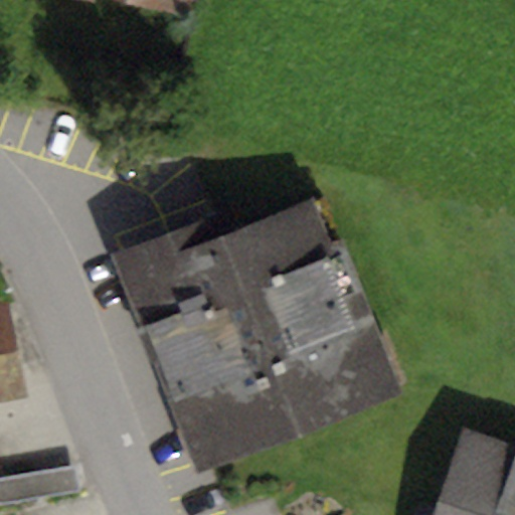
[(97,0),(113,0),(193,16),(196,0),(73,0),(96,4),(97,0)]
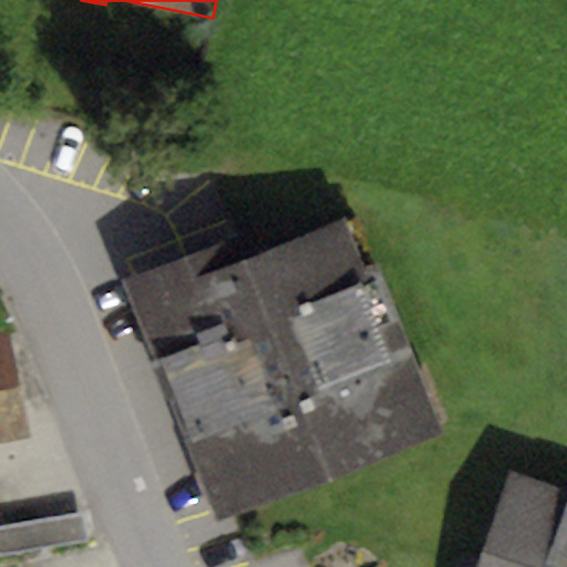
[(249,228),(123,278),(219,519),(444,430),(377,261),(364,266),(344,217),(259,251),(249,228)]
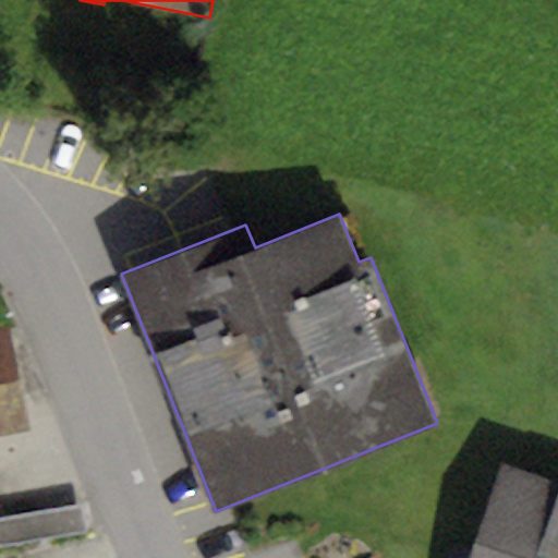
[(9,327),(0,328),(0,436),(29,432),(9,327)]
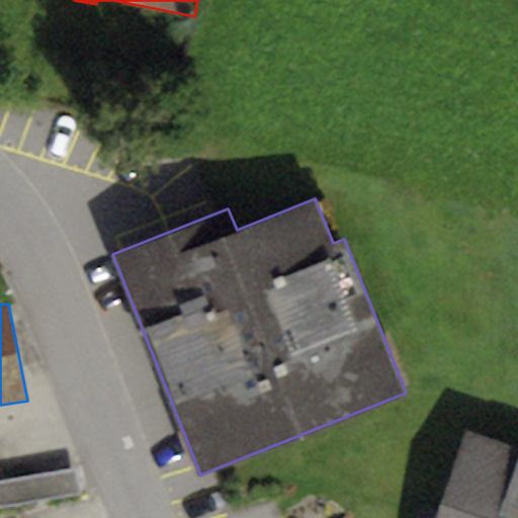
[(517,517),(517,447),(464,430),(436,517),(517,517)]
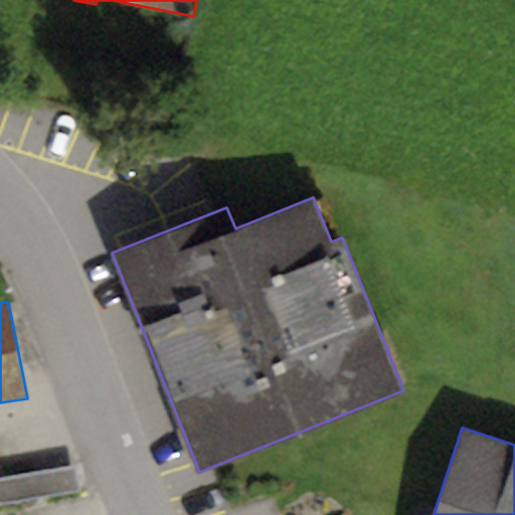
[(75,465),(0,477),(0,505),(80,492),(75,465)]
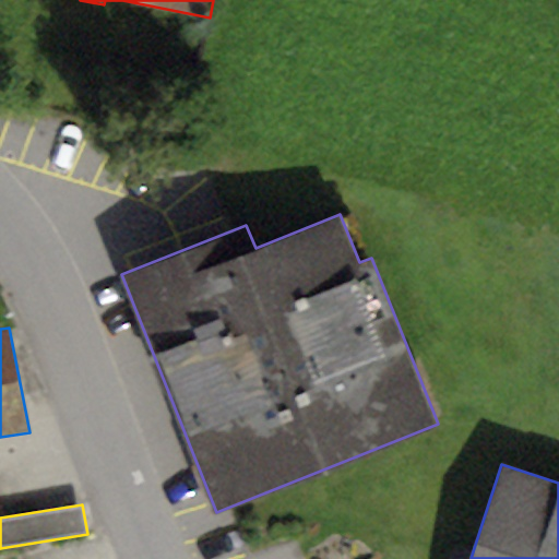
All buildings are outlined.
